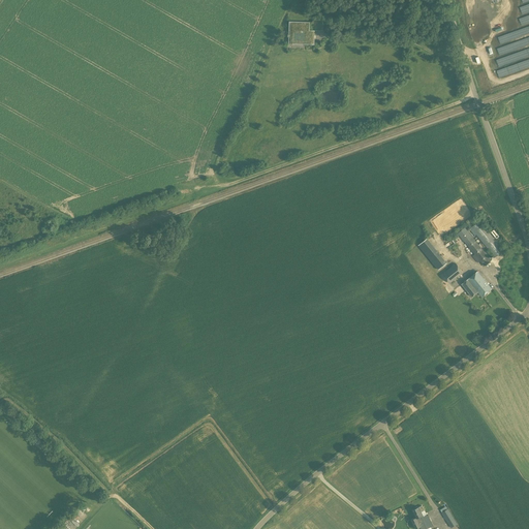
[(291,43),(311,44),(312,22),(289,22),(288,34),(287,34),(287,36),(288,36),(288,38),(291,38),(291,43)]
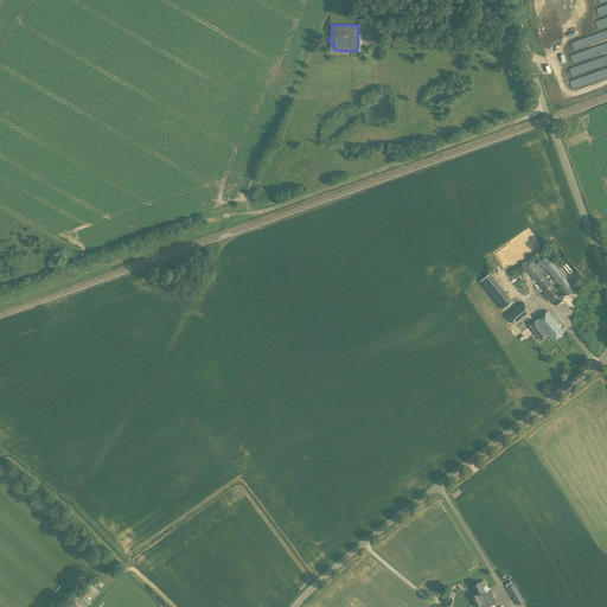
[(550,253),(541,261),(568,295),(579,287),(550,253)]
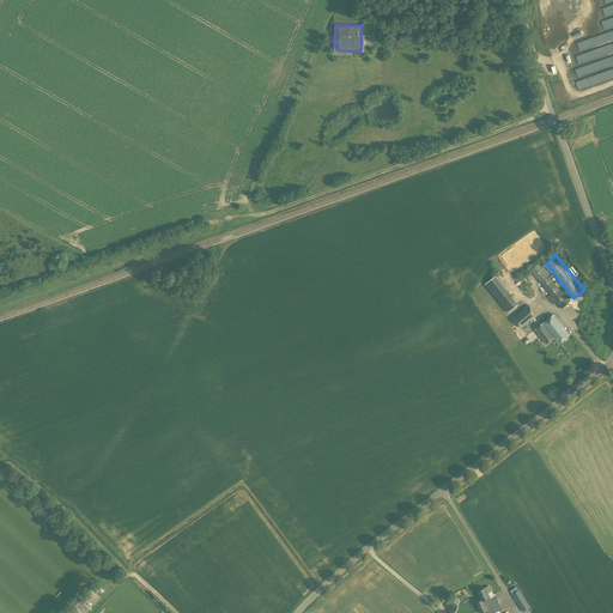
[(562,308),(569,302),(539,263),(530,271),(551,295),(547,297),(553,304),(557,302),(562,308)]
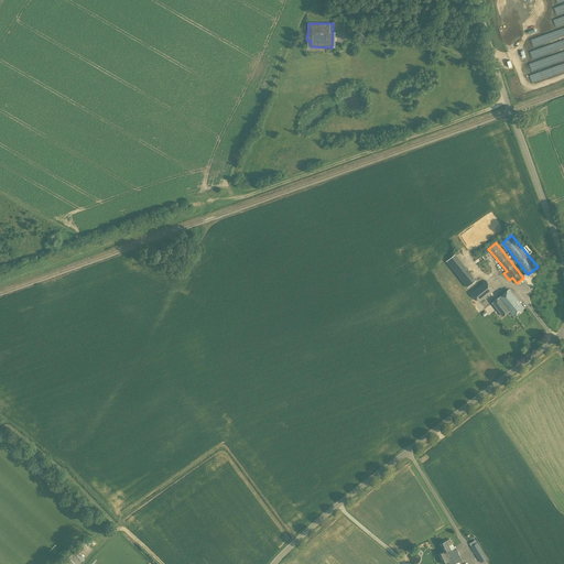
[(448,260),(467,288),(478,281),(458,253),(448,260)]
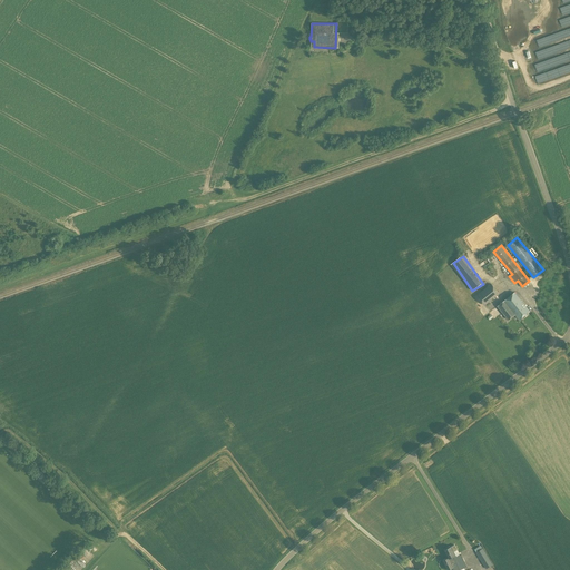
[(484,305),(499,294),(491,283),(477,295),(484,305)]
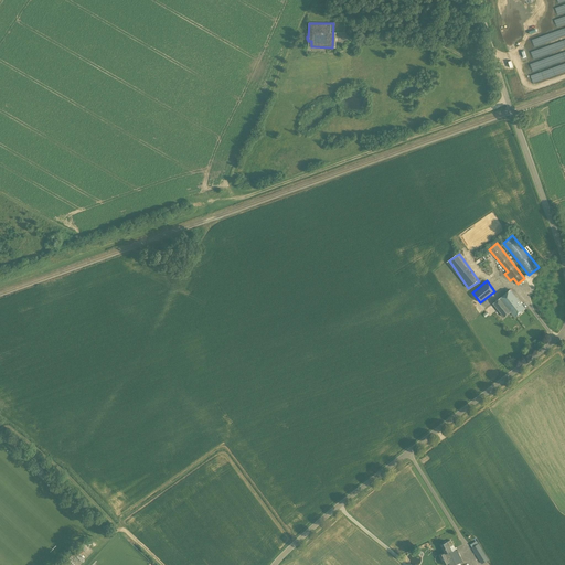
[(510,290),(500,298),(492,304),(503,317),(510,311),(514,317),(525,308),(510,290)]
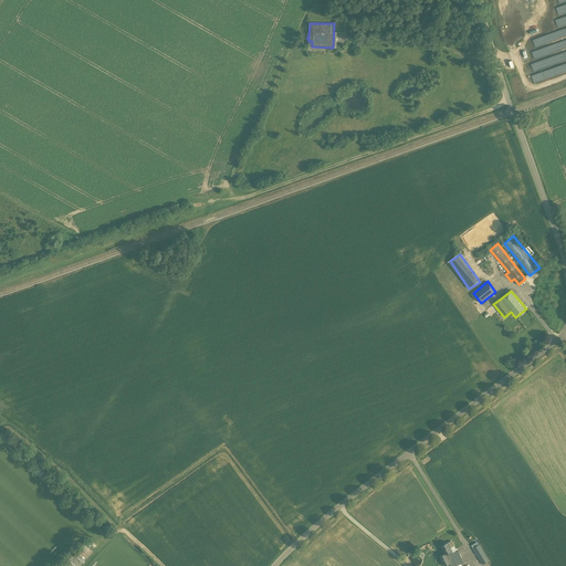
[(453,558),(457,565),(463,563),(458,551),(453,553),(450,547),(453,546),(451,541),(448,543),(448,542),(441,546),(442,549),(442,551),(443,554),(444,555),(446,554),(447,555),(451,553),(453,558)]
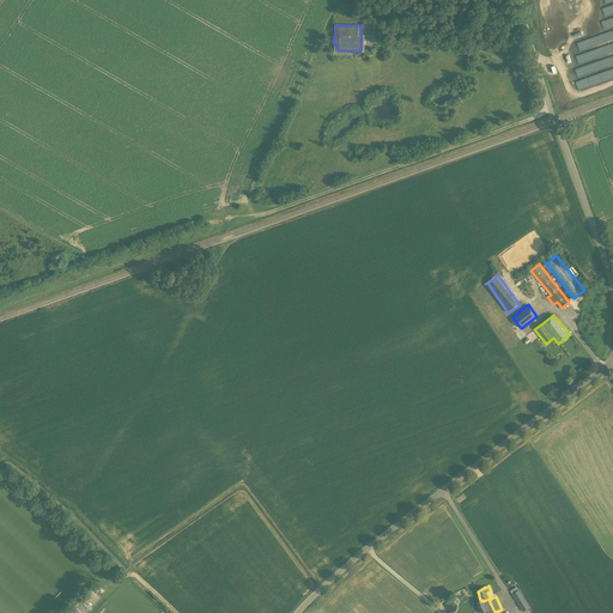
[(511,594),(522,612),(529,607),(519,590),(516,587),(510,590),(513,594),(511,594)]
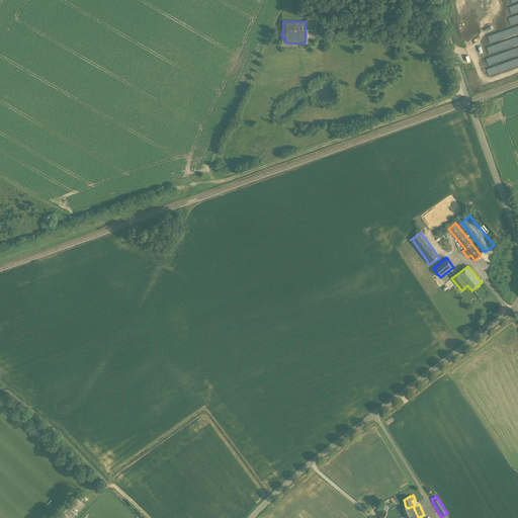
[(406,507),(403,509),(407,517),(412,515),(411,513),(415,511),(413,506),(409,508),(408,507),(407,508),(406,507)]
